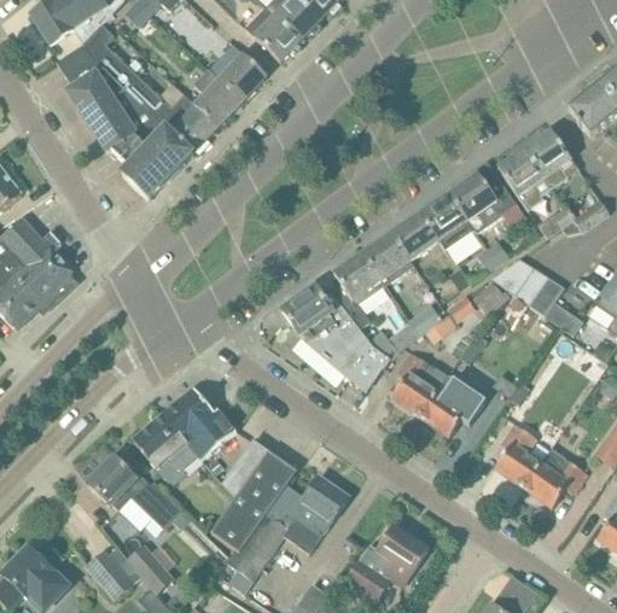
[(73,29),(82,44),(100,24),(111,15),(102,0),(50,0),(29,13),(50,44),(73,29)]
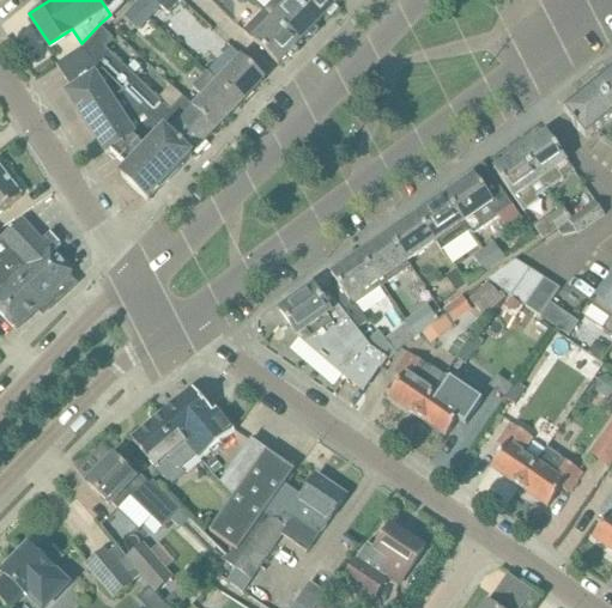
[(135,0),(134,1),(147,14),(158,2),(167,11),(177,0),(135,0)]
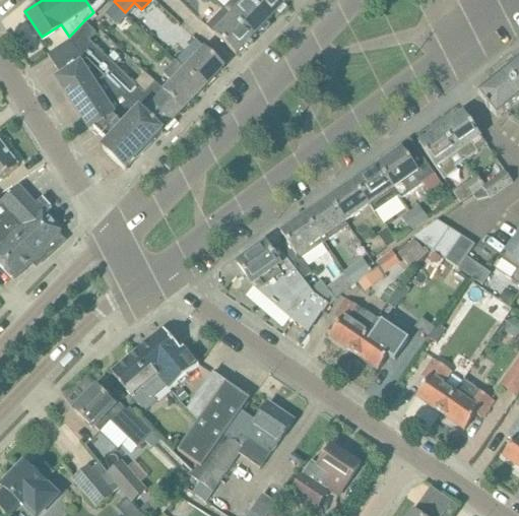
[(226,0),(221,6),(251,36),(260,25),(262,27),(267,21),(266,19),(268,18),(250,0),(226,0)]
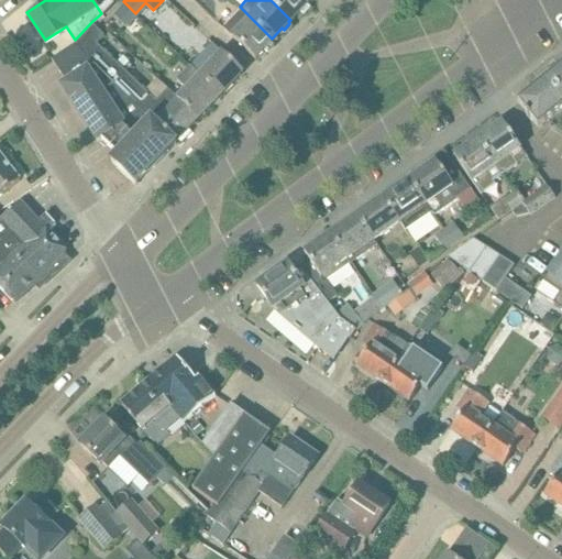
[(306,2),(308,1),(307,0),(271,0),(290,20),(299,9),(301,11),(307,4),(306,2)]
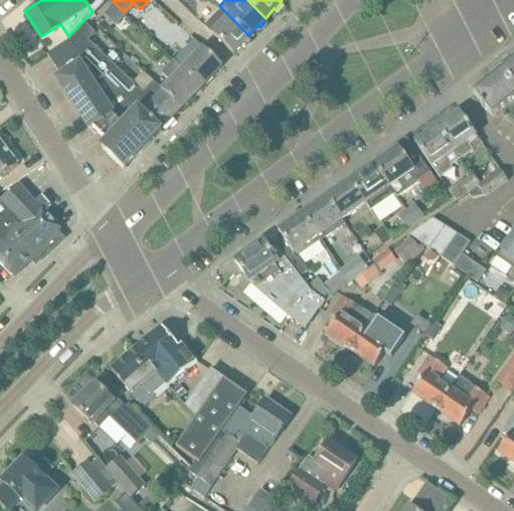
[(113,1),(104,11),(114,21),(124,12),(113,1)]
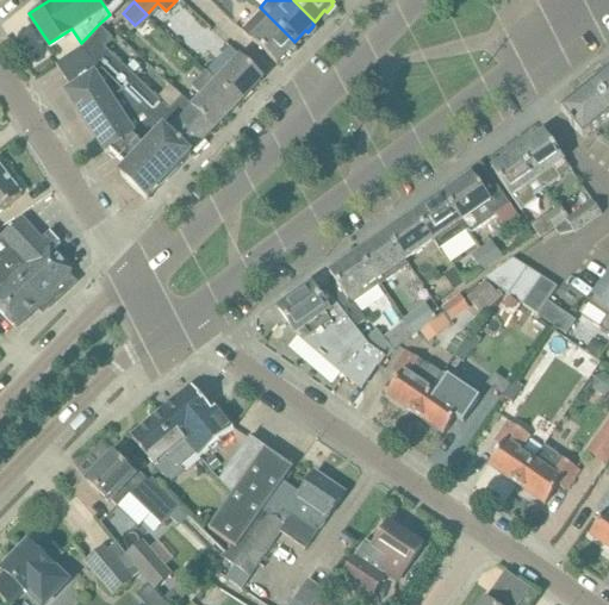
[(294,42),(260,7),(241,27),(275,61),(286,50),(287,52),(294,45),(293,43),(294,42)]
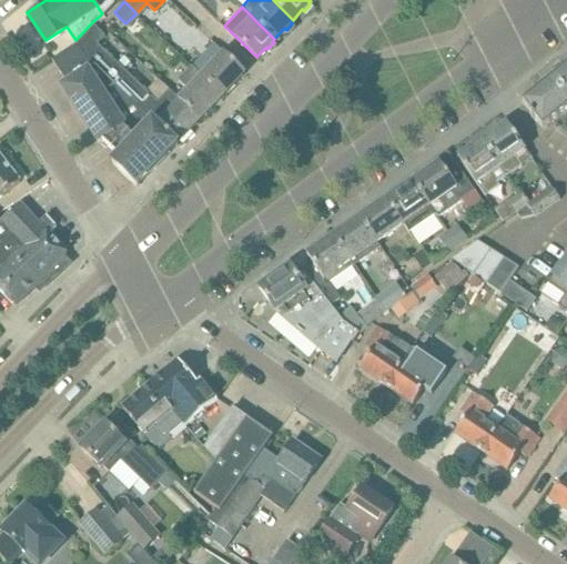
[(103,32),(92,22),(76,40),(73,42),(84,52),(94,42),(103,32)]
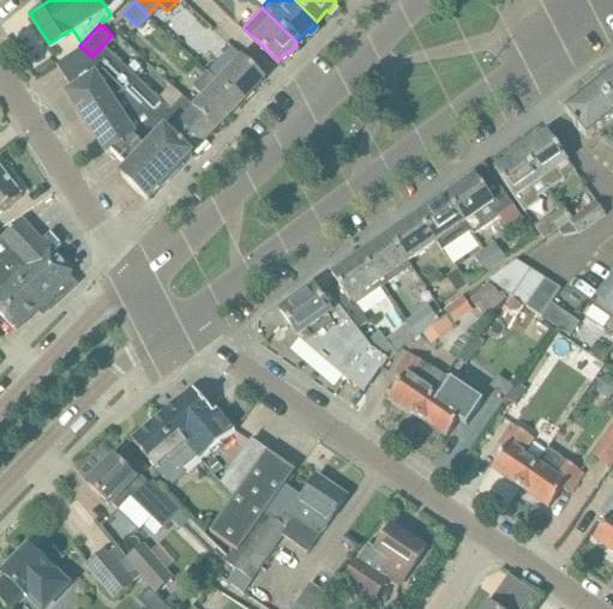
[(91,56),(79,46),(55,61),(71,86),(66,90),(106,151),(109,149),(146,109),(91,56)]
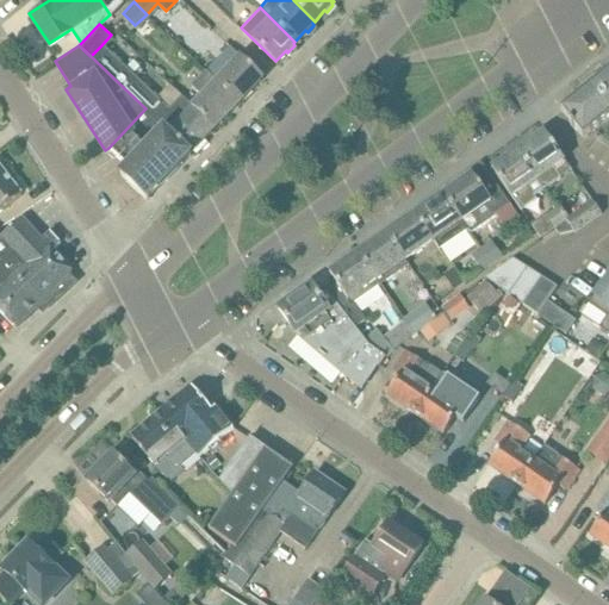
[(91,56),(145,108),(191,150),(213,125),(191,104),(181,94),(168,108),(155,95),(101,45),(91,56)]
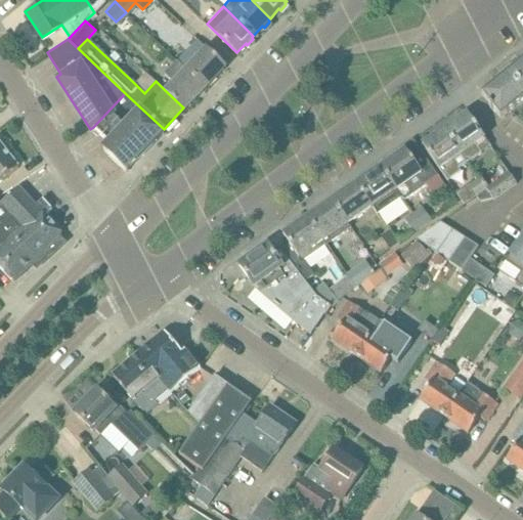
[(205,45),(184,67),(205,86),(225,65),(205,45)]
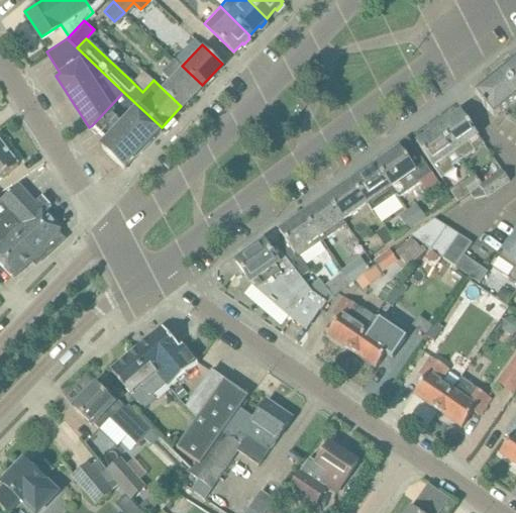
[(515,57),(475,91),(483,101),(482,102),(484,106),(486,105),(494,115),(515,96),(515,57)]
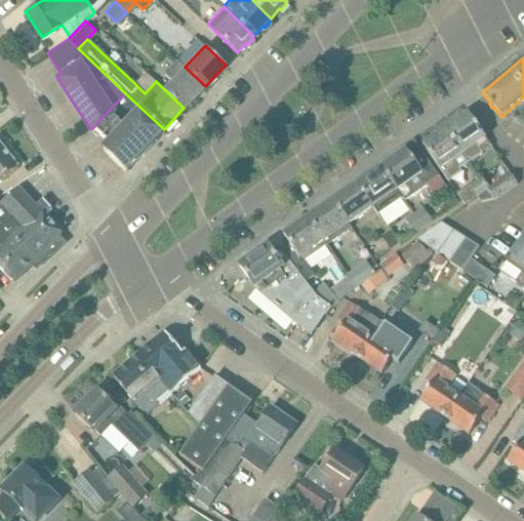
[(172,80),(164,89),(184,108),(205,86),(185,67),(176,59),(164,73),(172,80)]
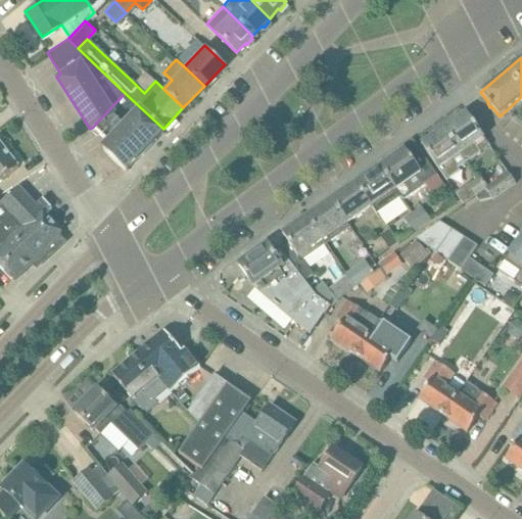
[(125,93),(93,127),(108,141),(102,147),(125,169),(153,139),(154,139),(162,131),(161,130),(163,129),(125,93)]
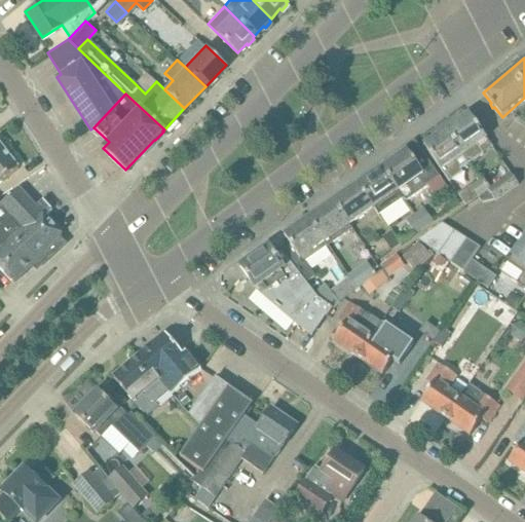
[(485,135),(469,110),(445,126),(469,160),(482,150),(476,141),(485,135)]
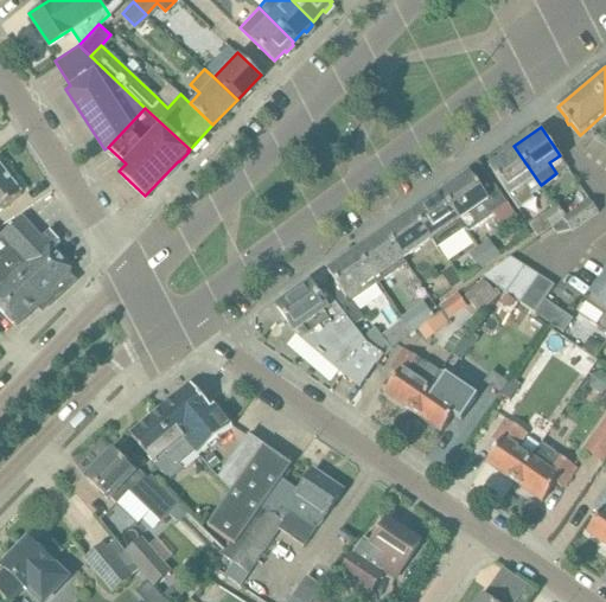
[(541,185),(514,146),(488,164),(518,206),(520,205),(534,196),(531,192),(541,185)]
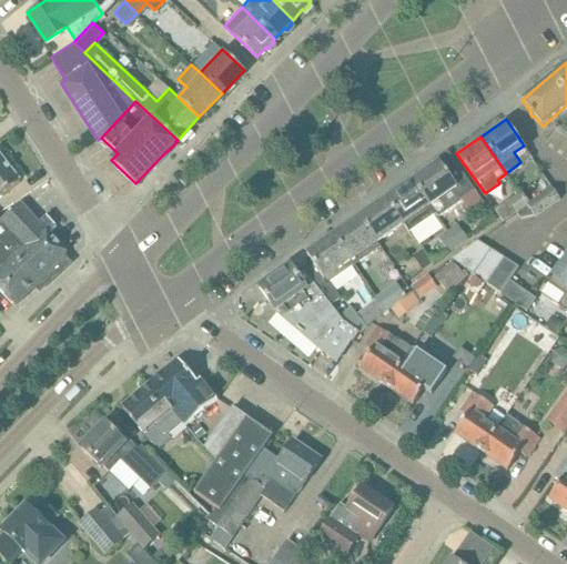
[(0,192),(19,179),(0,153),(0,192)]
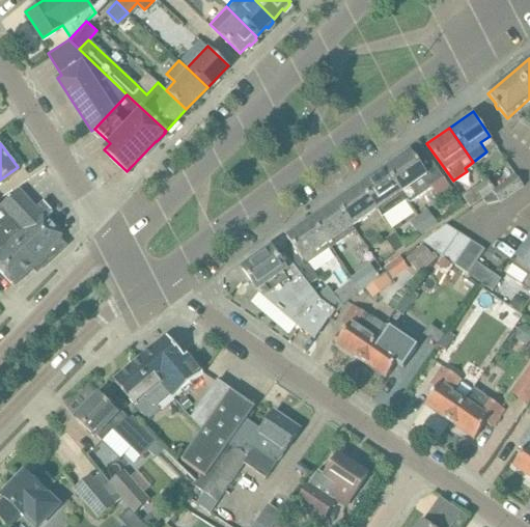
[(410,148),(385,166),(400,189),(407,197),(407,198),(409,200),(430,185),(443,176),(426,151),(417,159),(410,148)]
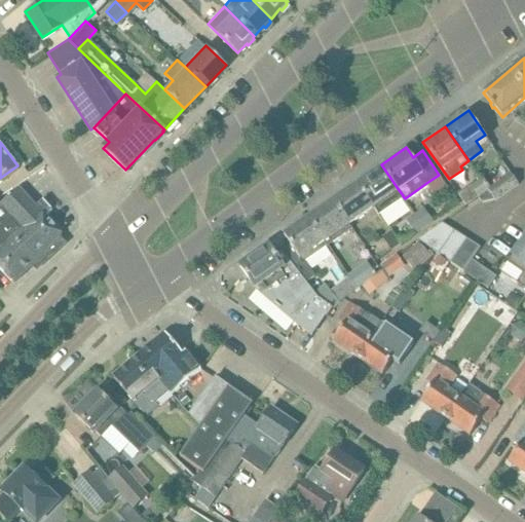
[(403,195),(397,187),(381,164),(357,181),(372,204),(378,212),(403,195)]
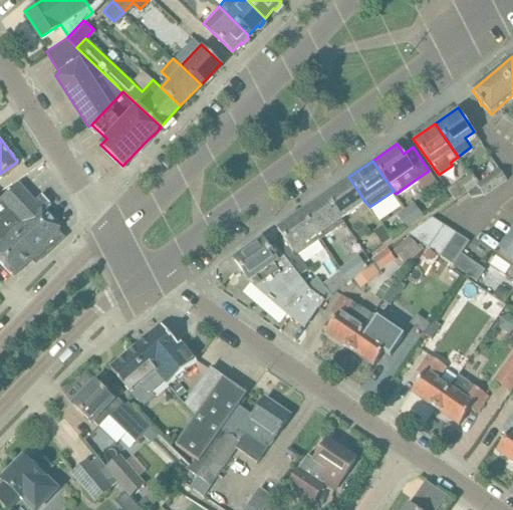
[(505,177),(498,167),(476,182),(482,192),(483,193),(505,177)]
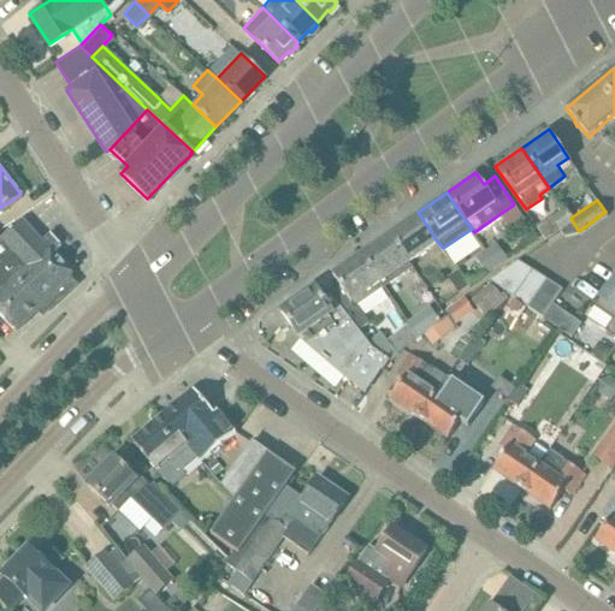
[(563,233),(578,230),(571,218),(569,219),(562,209),(551,218),(563,233)]
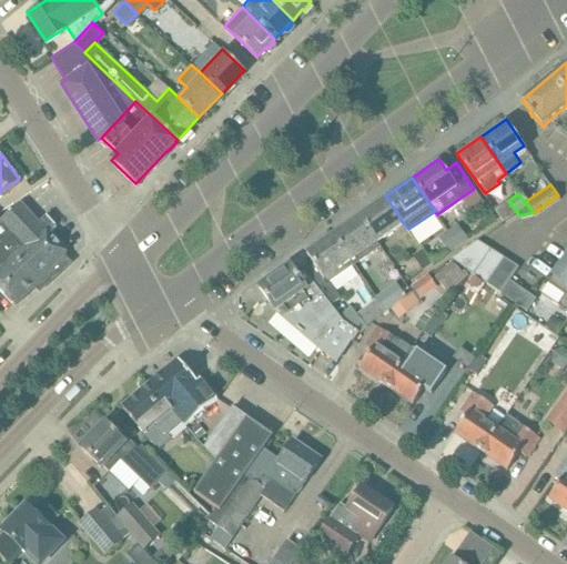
[(358,214),(376,239),(402,221),(385,195),(358,214)]
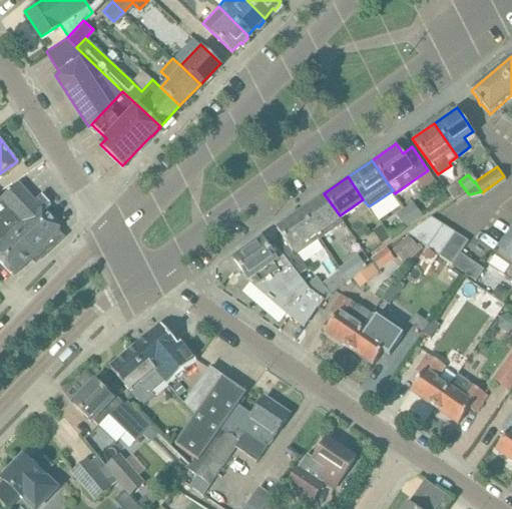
[(34,198),(17,180),(0,196),(0,261),(9,271),(11,270),(14,272),(22,264),(20,261),(59,225),(43,207),(50,201),(40,191),(34,198)]
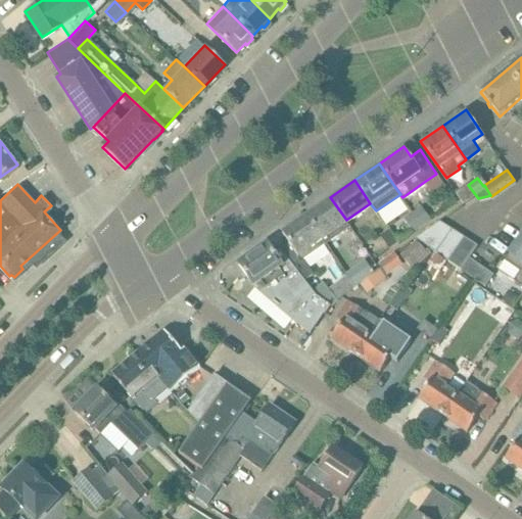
[(330,197),(305,214),(324,240),(348,224),(346,220),(330,197)]
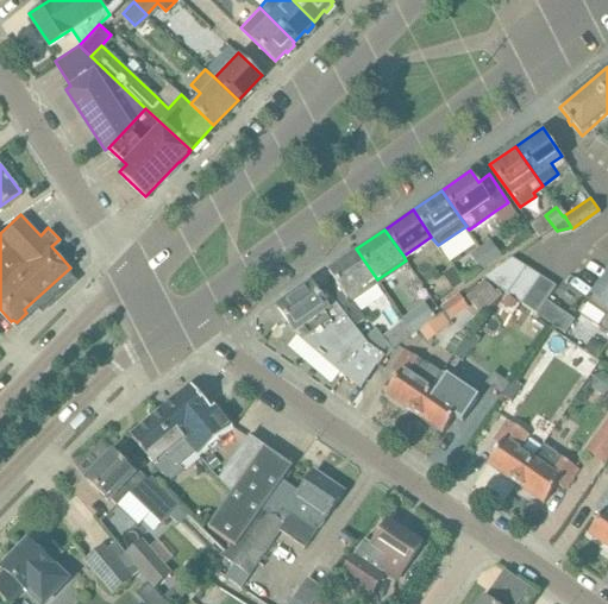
[(488,239),(480,245),(489,259),(497,252),(488,239)]
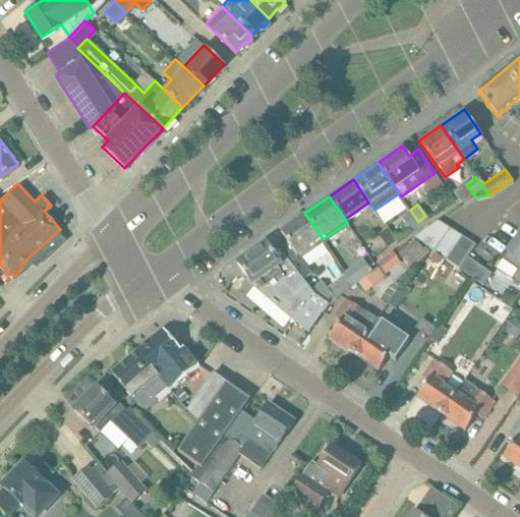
[(402,216),(410,227),(418,222),(410,210),(402,216)]
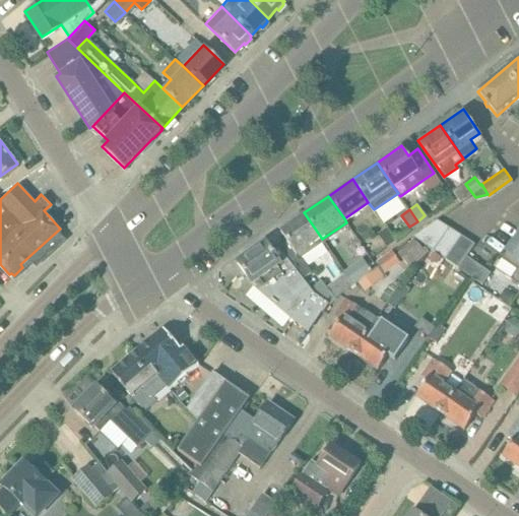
[(283,237),(275,242),(277,246),(278,247),(301,277),(311,270),(301,256),(323,241),(322,240),(322,239),(304,212),(279,230),(283,237)]
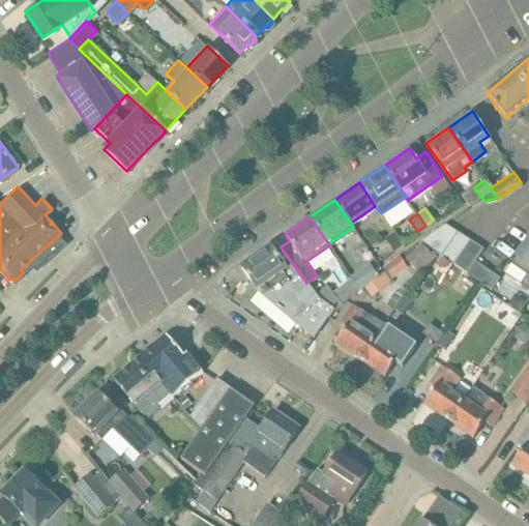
[(444,222),(420,239),(441,254),(458,230),(444,222)]
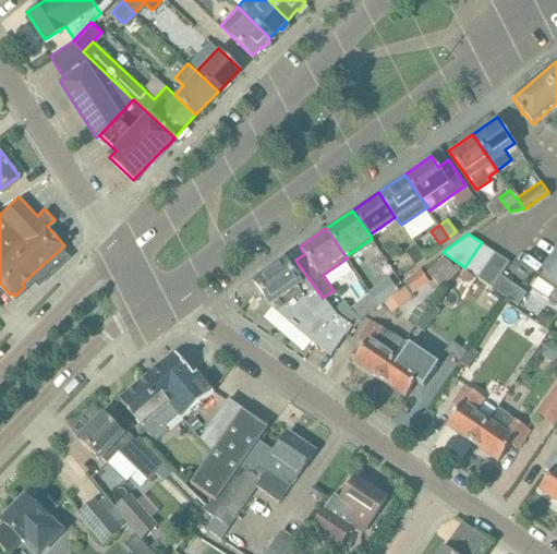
[(495,251),(482,242),(464,267),(477,277),(495,251)]
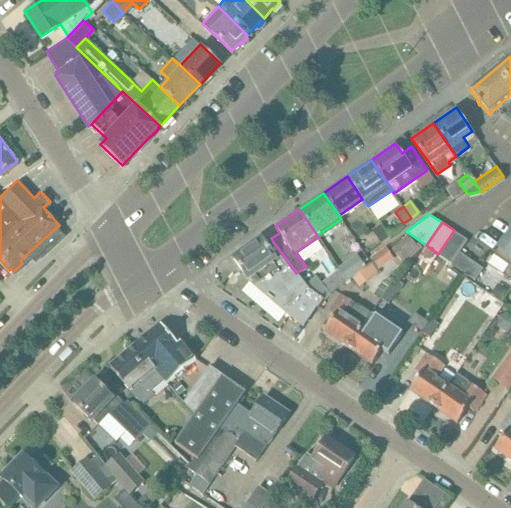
[(379,240),(387,234),(380,223),(372,229),(379,240)]
